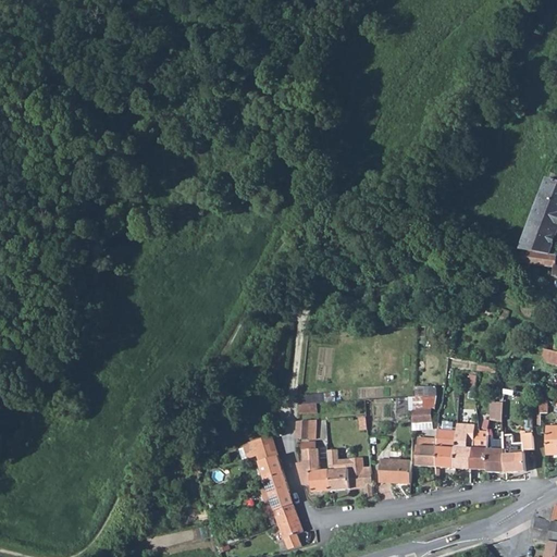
[(556,181),(551,180),(522,250),(524,251),(549,255),(556,236),(556,181)]
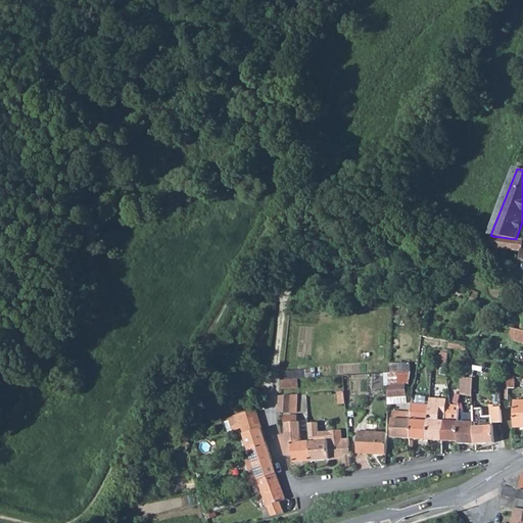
[(492,236),(488,247),(521,251),(522,243),(522,239),(516,239),(492,236)]
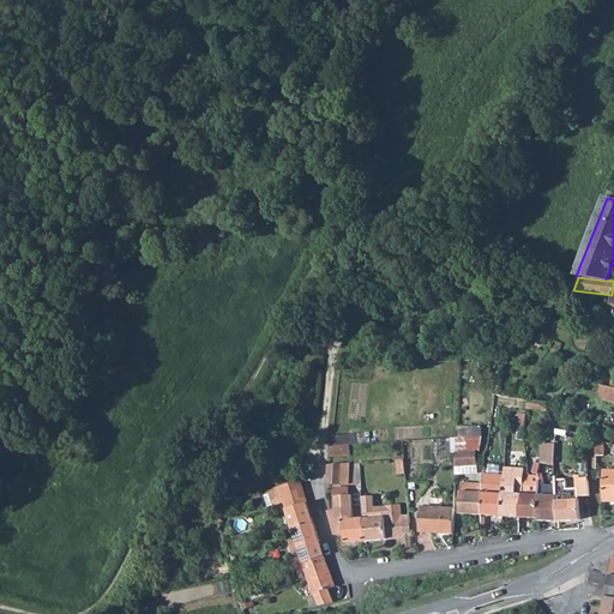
[(613,387),(601,386),(600,393),(605,401),(613,402),(613,387)]
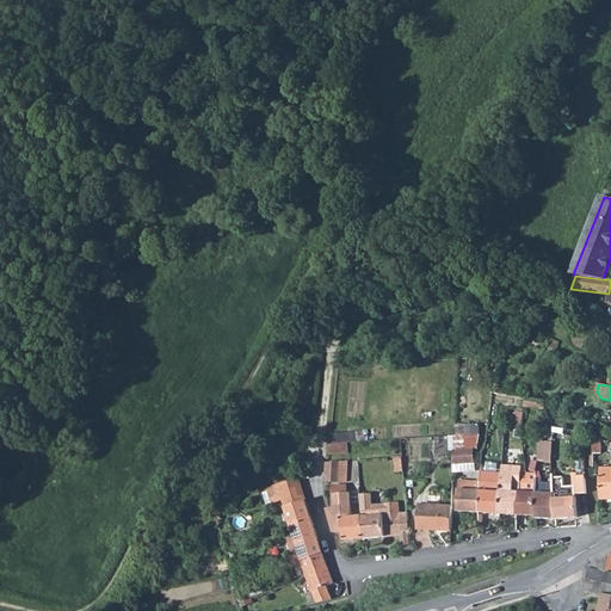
[(545,400),(526,399),(525,407),(545,409),(545,400)]
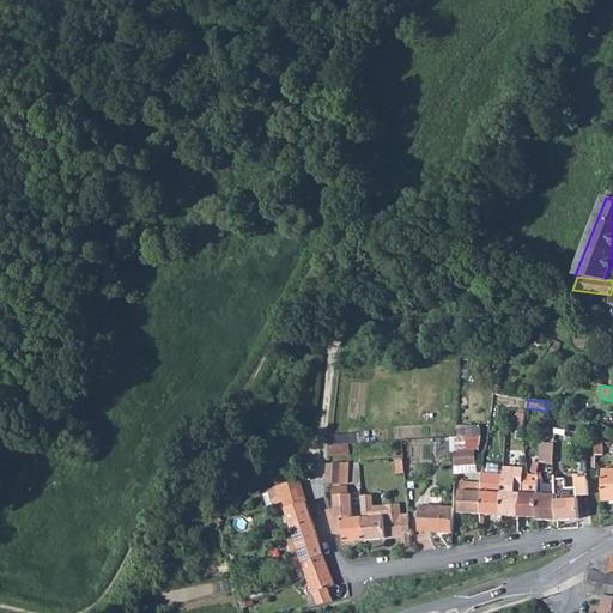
[(526,414),(519,413),(519,419),(515,418),(513,431),(523,432),(526,414)]
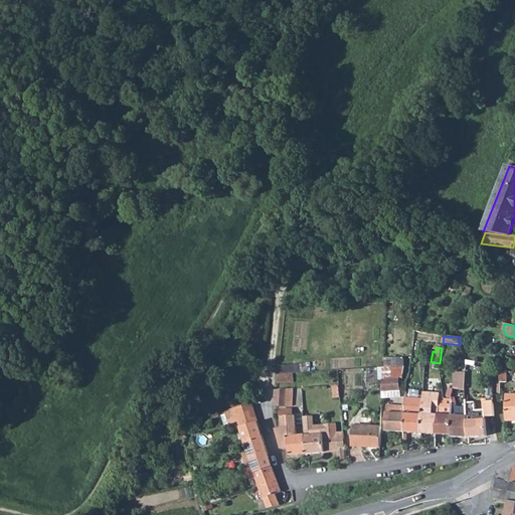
[(404,358),(385,358),(385,367),(404,366),(404,358)]
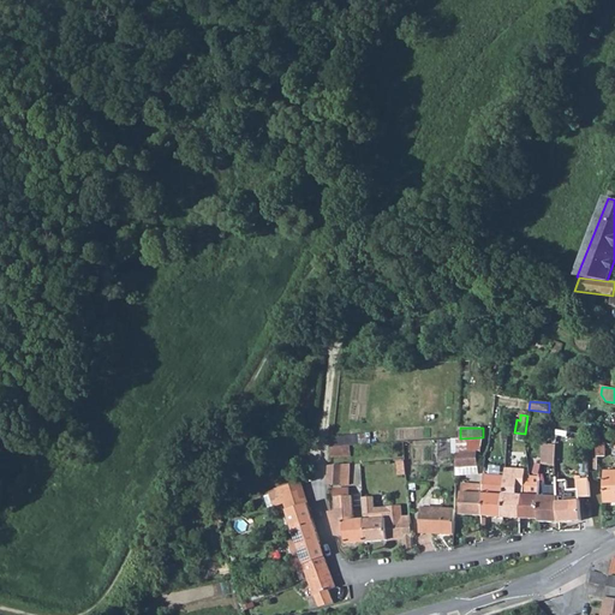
[(332,447),(333,447),(350,446),(358,445),(358,435),(333,437),(332,447)]
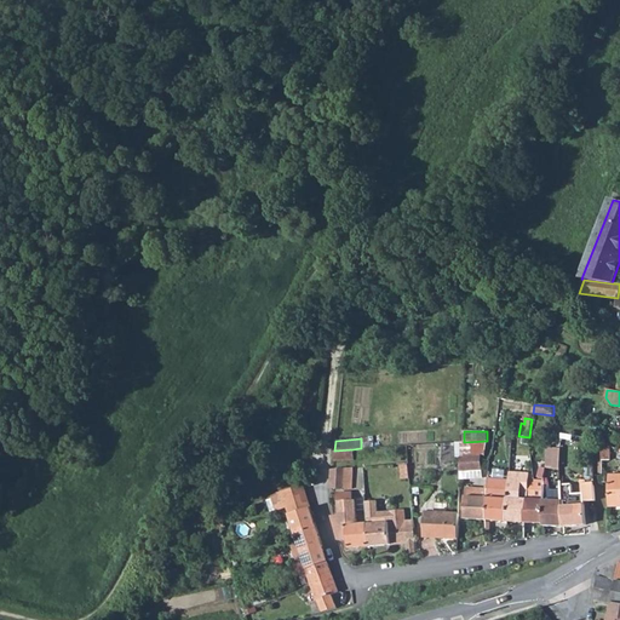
[(561,449),(549,448),(547,469),(561,470),(561,449)]
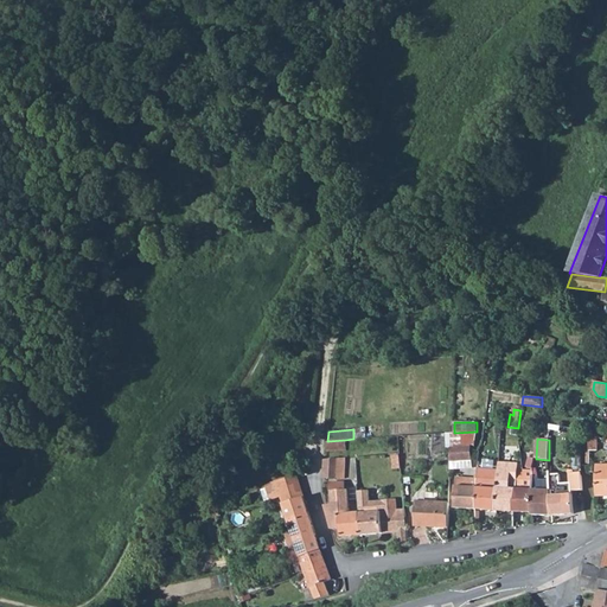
[(328,441),(327,452),(345,451),(345,440),(328,441)]
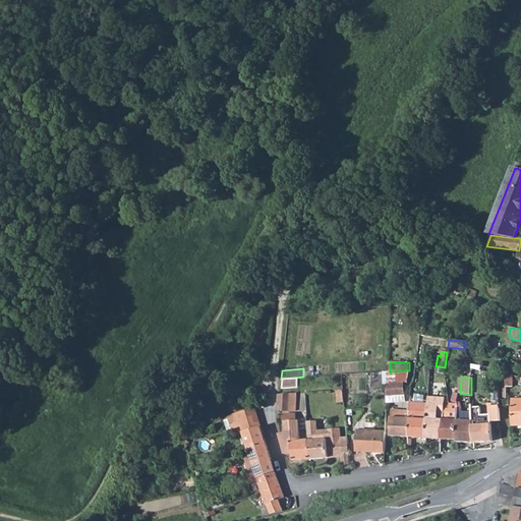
[(388,384),(387,403),(405,402),(405,388),(408,388),(407,383),(388,384)]
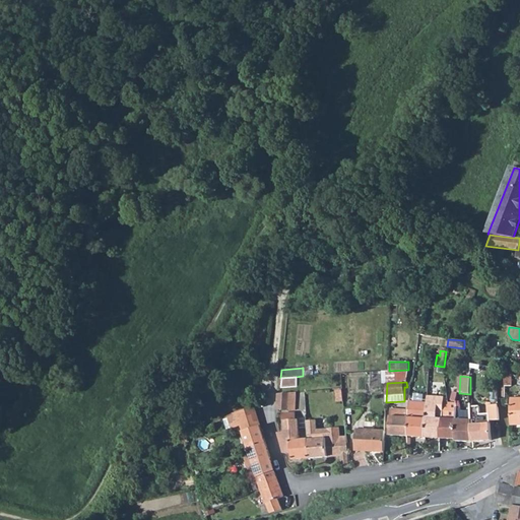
[(278,394),(277,409),(289,410),(296,410),(297,392),(278,394)]
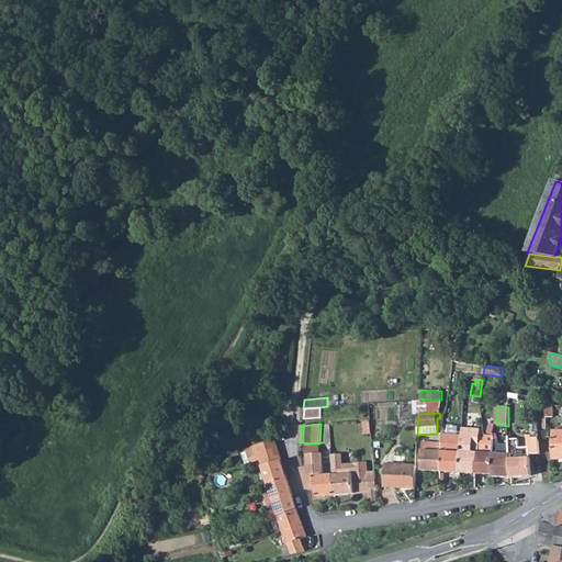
[(463,436),(461,473),(476,474),(479,434),(483,434),(483,429),(479,429),(462,428),(462,436),(463,436)]
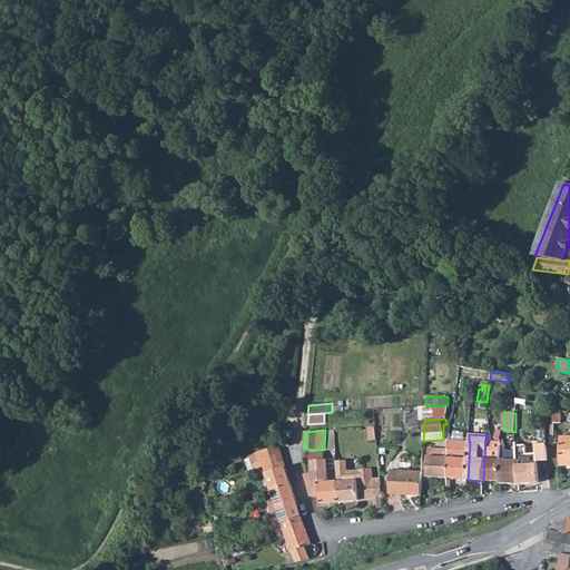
[(569,435),(560,436),(561,467),(569,465),(569,435)]
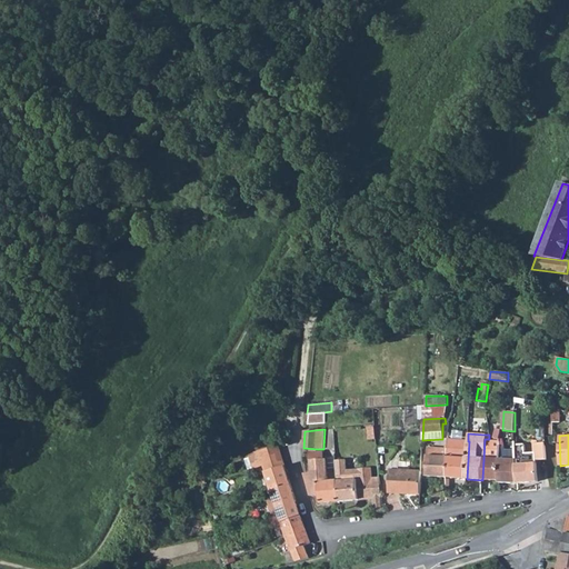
[(448,463),(448,478),(467,479),(469,441),(468,441),(449,439),(449,445),(448,463)]
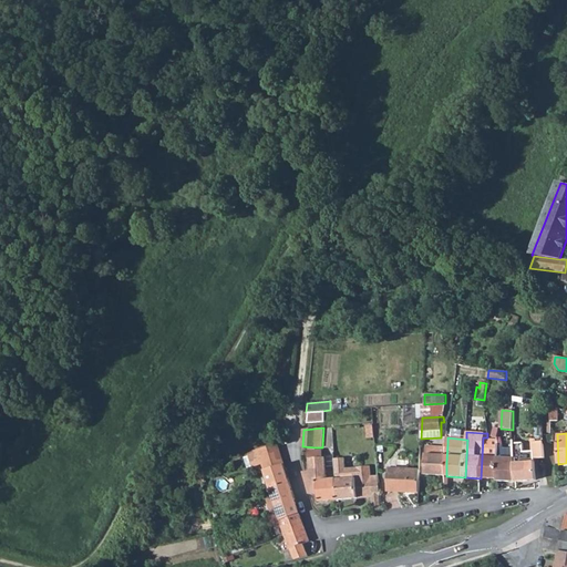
[(483,437),(481,478),(497,478),(498,478),(497,445),(498,440),(488,439),(488,437),(487,437),(483,437)]
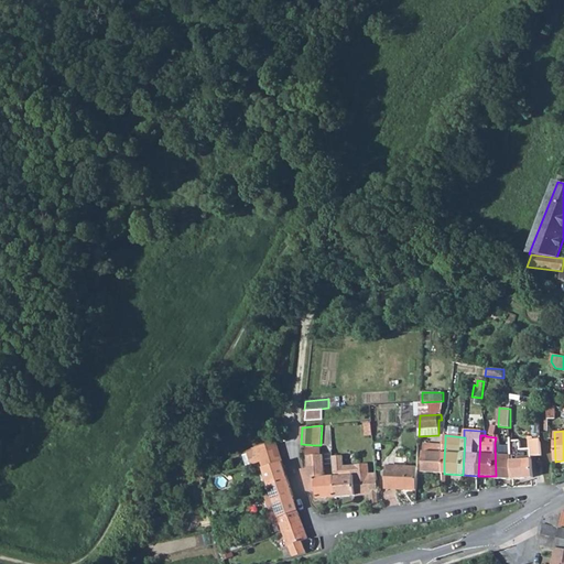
[(541,456),(540,438),(533,440),(532,437),(528,436),(528,441),(530,441),(531,448),(521,449),(520,441),(510,442),(511,446),(513,479),(533,477),(531,456),(541,456)]
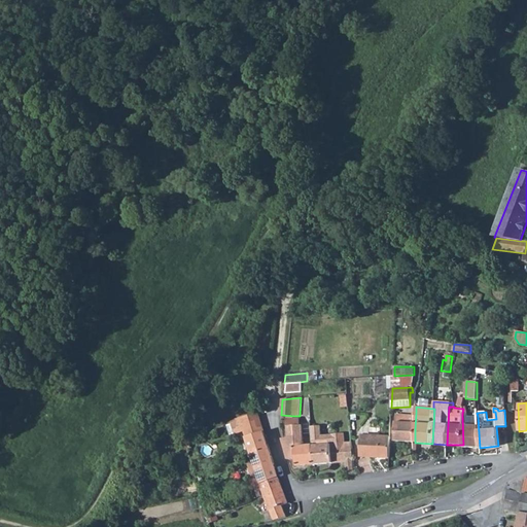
[(395,442),(415,443),(415,429),(416,412),(413,412),(413,415),(396,415),(395,442)]
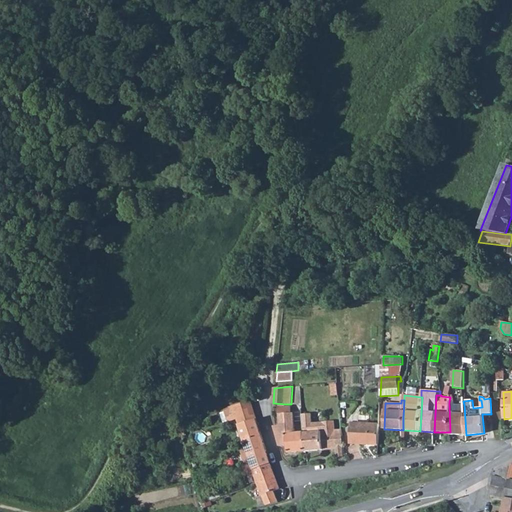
[(233,406),(224,410),(228,422),(237,419),(247,449),(241,451),(244,463),(251,461),(252,464),(241,467),(243,476),(254,473),(254,470),(272,464),(262,435),(251,401),(233,406)]
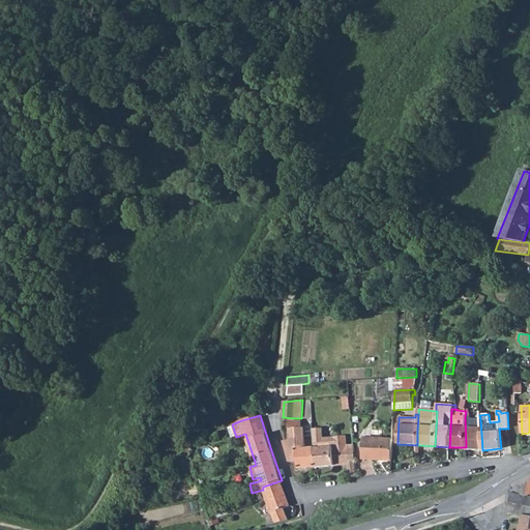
[(470,416),(465,416),(466,447),(465,447),(465,450),(482,450),(480,419),(470,419),(470,416)]
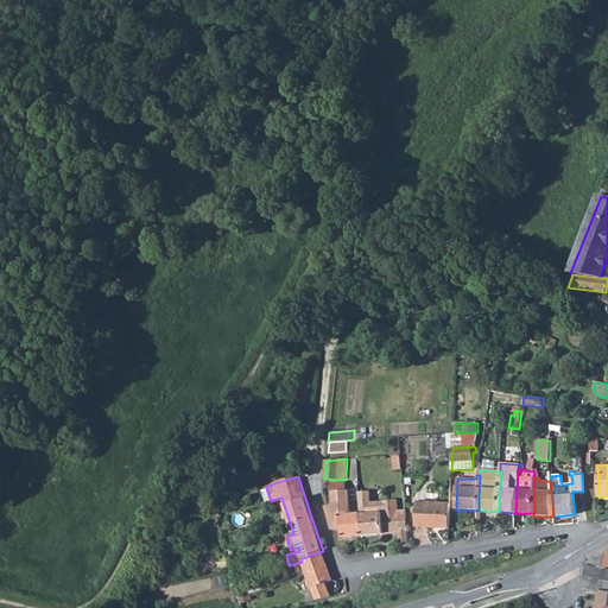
[(333,511),(327,512),(331,530),(342,529),(342,538),(362,537),(362,514),(361,515),(350,515),(348,491),(346,491),(344,483),(330,485),(333,505),(333,511)]
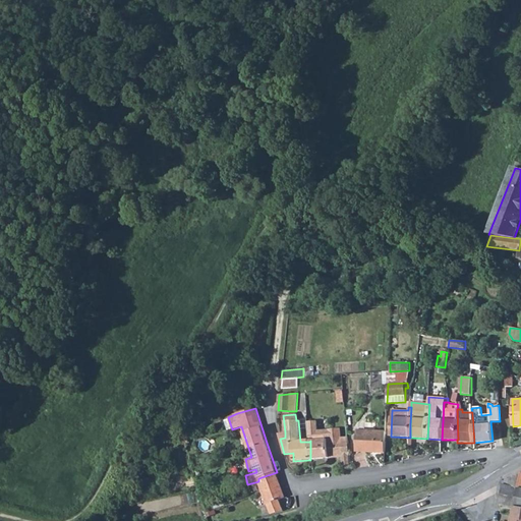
[(349,464),(347,438),(341,438),(340,429),(317,431),(316,421),(307,422),(309,442),(310,441),(310,460),(341,457),(342,464),(349,464)]
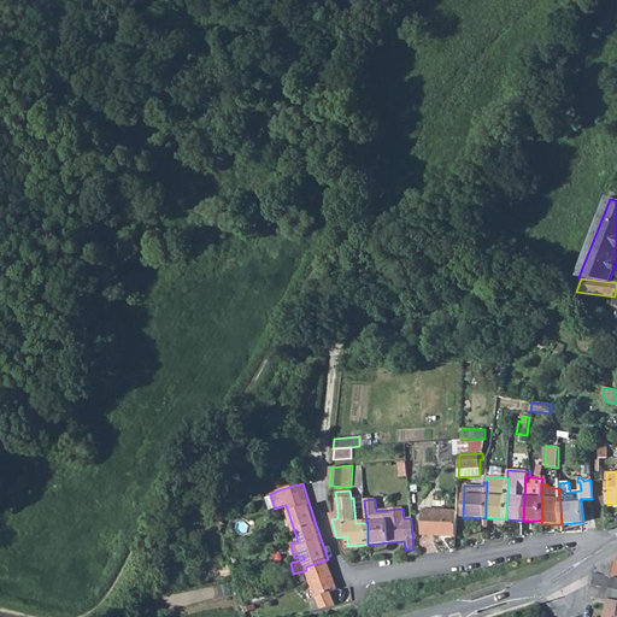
[(423,535),(457,536),(458,512),(424,511),(423,535)]
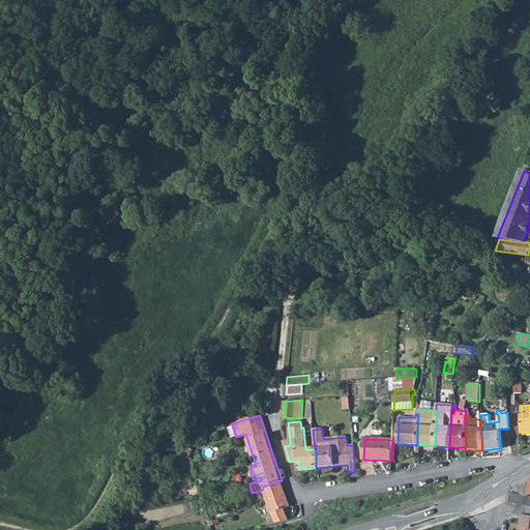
[(282,480),(263,487),(263,490),(270,509),(275,524),(288,520),(284,508),(290,506),(282,480)]
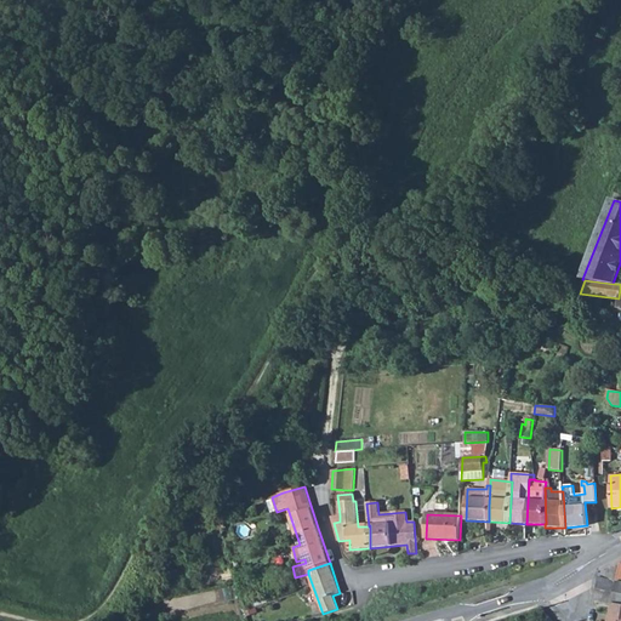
[(620,620),(620,564),(614,605),(610,620),(620,620)]
